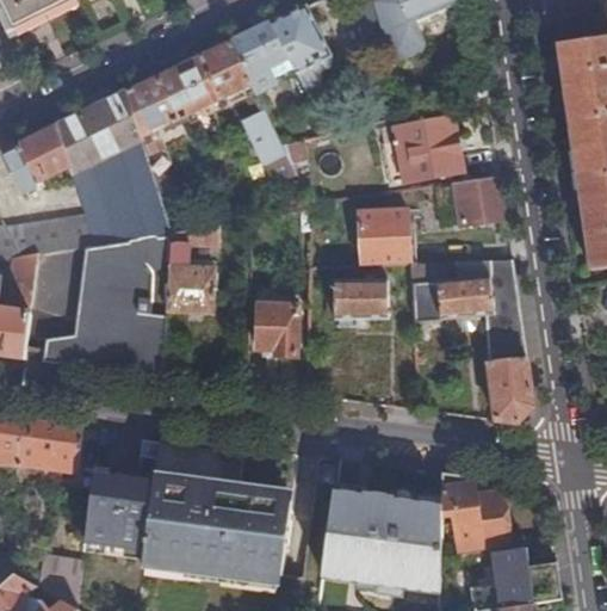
[(0,26),(2,31),(53,8),(68,0),(0,0),(0,26)]
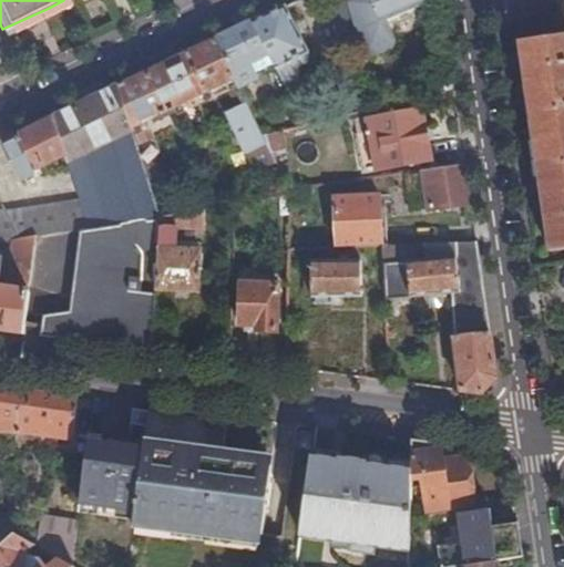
[(7,38),(73,6),(70,0),(63,0),(49,8),(2,29),(7,38)]
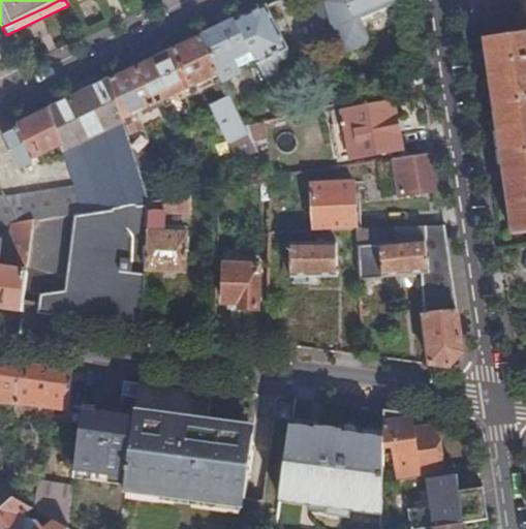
[(321,0),(338,54),(363,43),(365,37),(358,19),(395,3),(393,0),(321,0)]
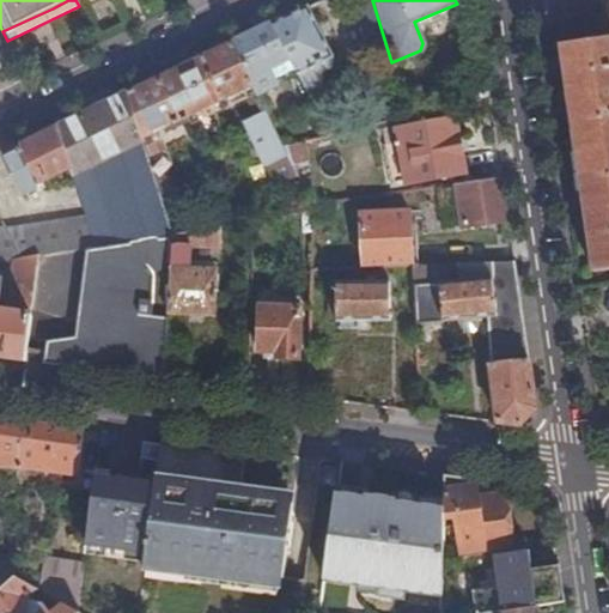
[(305,4),(270,22),(282,48),(288,59),(304,91),(316,85),(320,76),(318,70),(329,65),(329,58),(330,55),(305,4)]
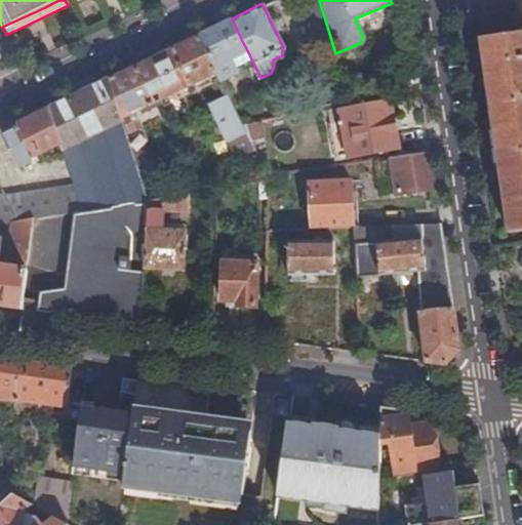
[(232,18),(197,36),(217,79),(236,71),(231,58),(226,49),(242,41),(232,18)]
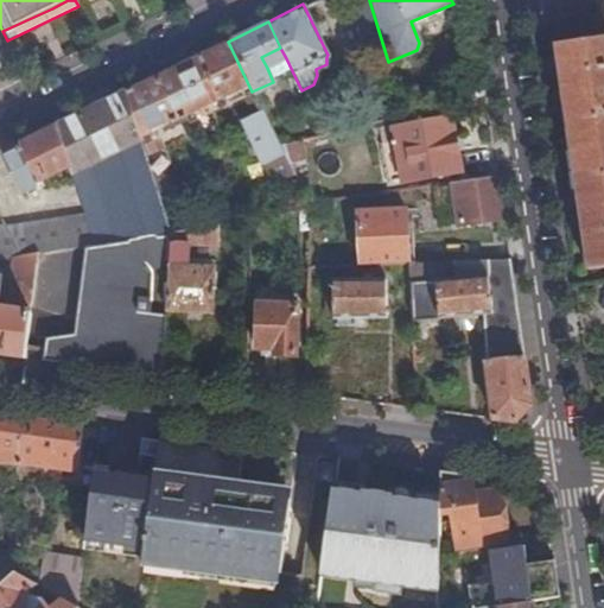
[(603,266),(603,37),(553,44),(585,270),(603,266)]
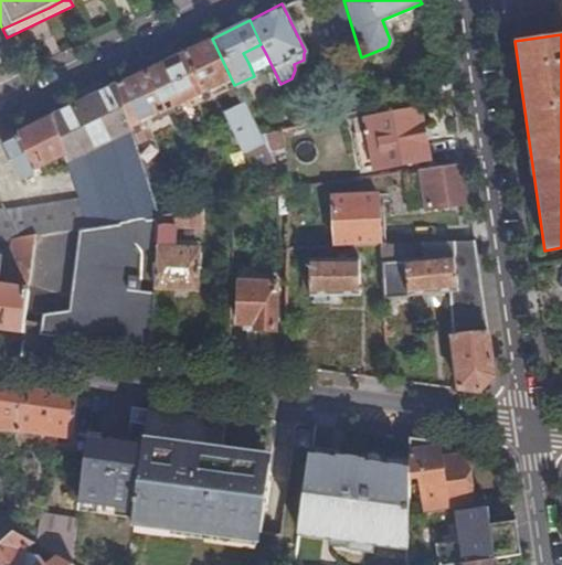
[(212,39),(117,84),(130,130),(145,180),(158,177),(152,153),(142,121),(148,119),(170,108),(221,83),(225,91),(232,107),(222,113),(251,171),(271,161),(258,136),(252,123),(234,85),(212,39)]
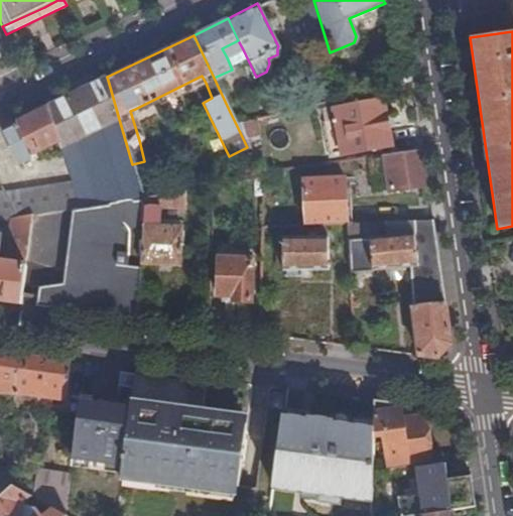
[(222,48),(227,57),(243,49),(238,40),(222,48)]
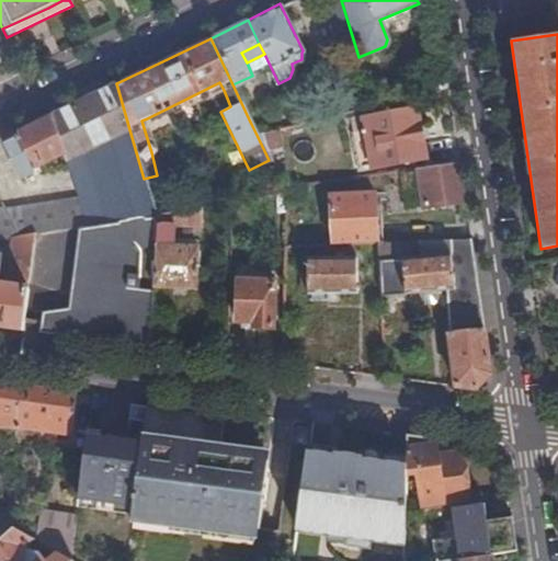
[(219,82),(169,107),(173,114),(224,90),(219,82)]
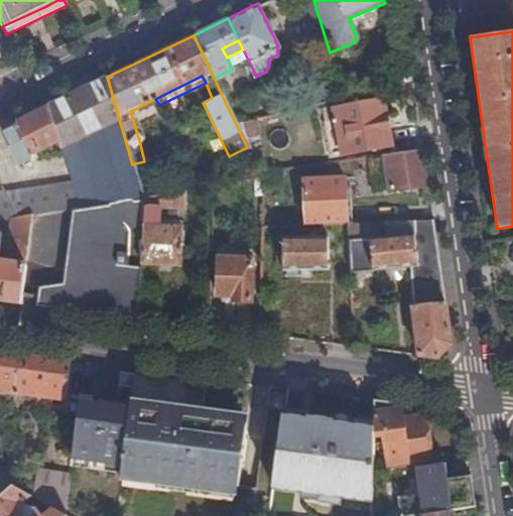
[(46,106),(57,142),(58,144),(82,136),(119,119),(107,77),(46,106)]
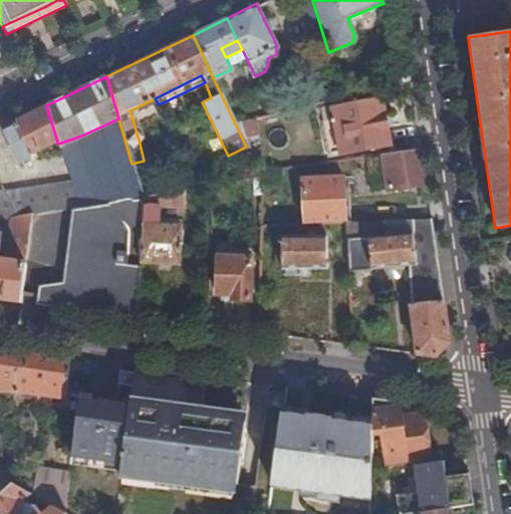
[(268,102),(273,113),(288,110),(284,98),(268,102)]
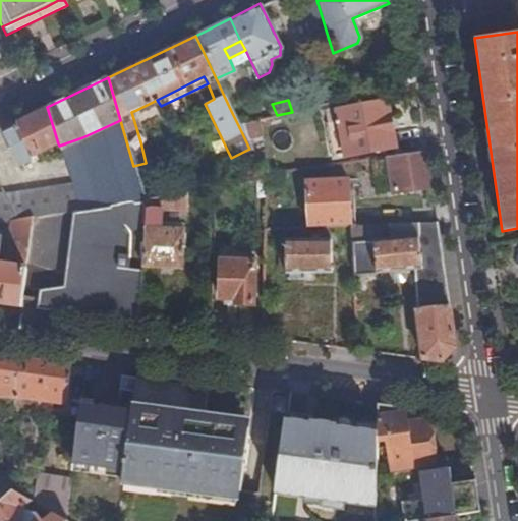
[(342,157),(393,147),(384,100),(333,110),(342,157)]
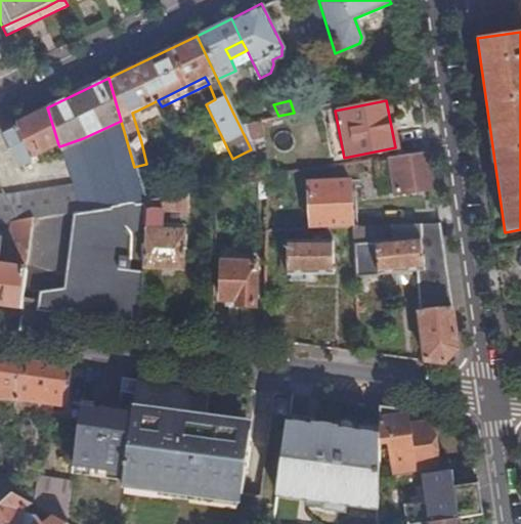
[(251,106),(233,114),(240,126),(256,121),(251,106)]
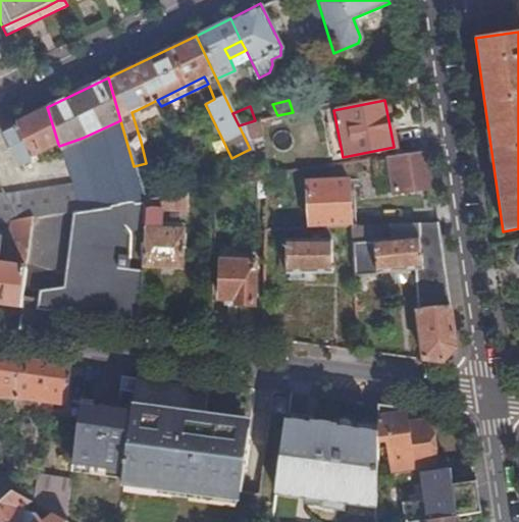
[(47,107),(0,131),(0,137),(14,168),(29,161),(30,162),(34,161),(33,156),(58,144),(47,107)]
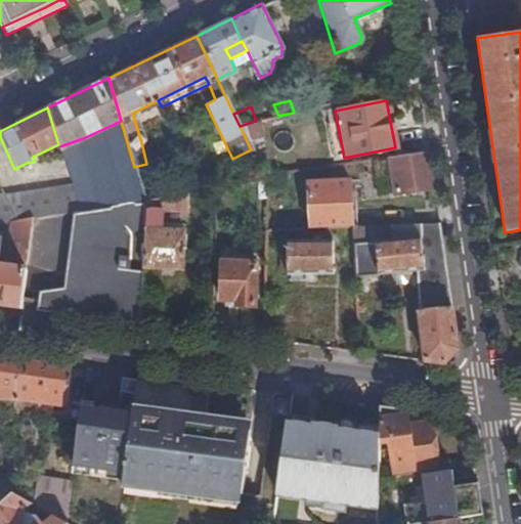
[(132,113),(141,142),(145,141),(137,111),(132,113)]
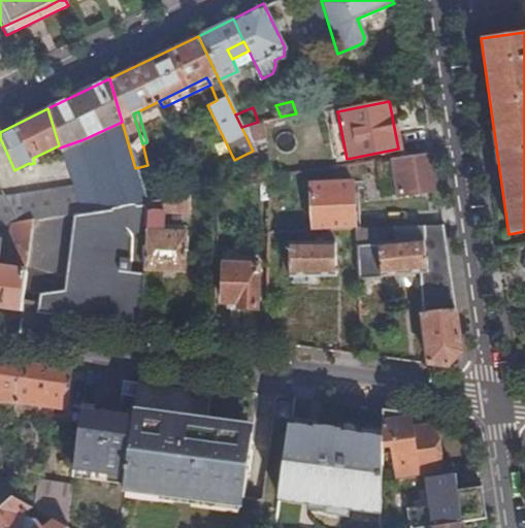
[(71,187),(80,212),(145,201),(135,168),(122,122),(84,139),(60,147),(71,187)]
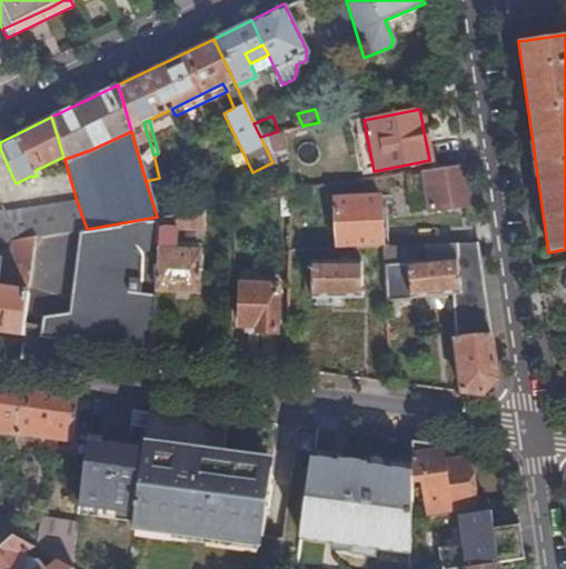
[(415,212),(470,206),(464,167),(423,172),(425,190),(411,192),(415,212)]
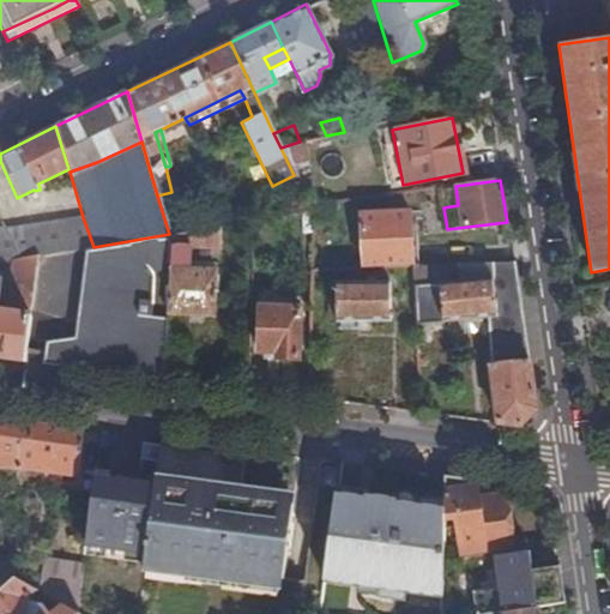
[(361,215),(361,268),(368,268),(410,266),(408,212),(361,215)]
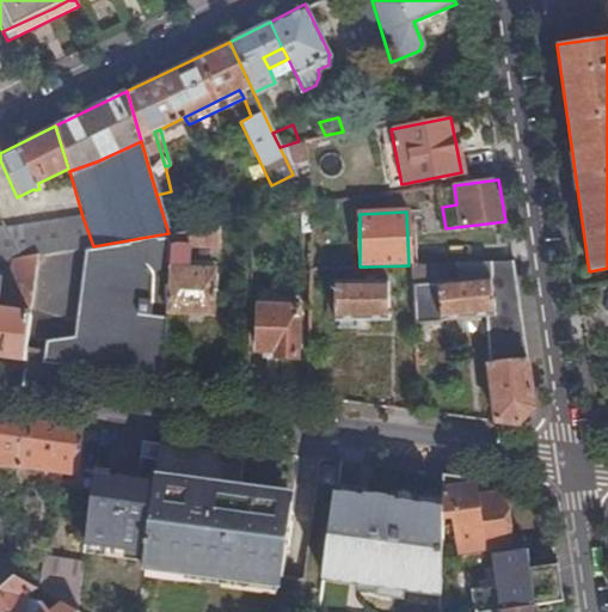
[(34,257),(85,248),(93,246),(83,216),(7,227),(2,228),(17,259),(34,257)]
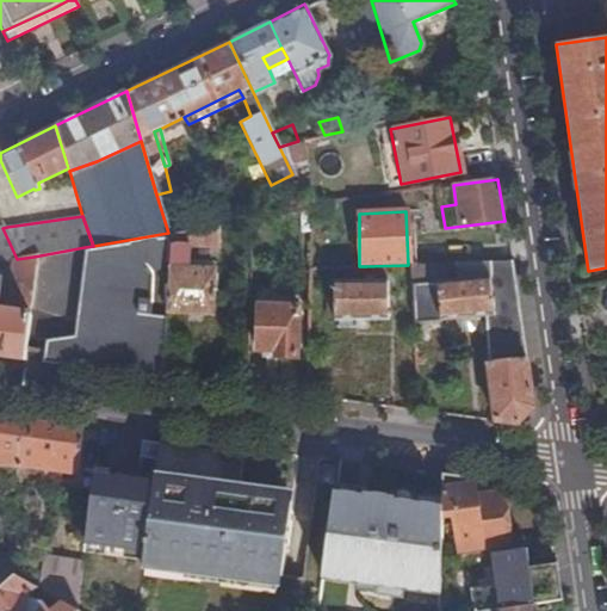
[(169,234),(166,313),(211,315),(214,269),(190,269),(191,247),(217,248),(218,226),(169,234)]
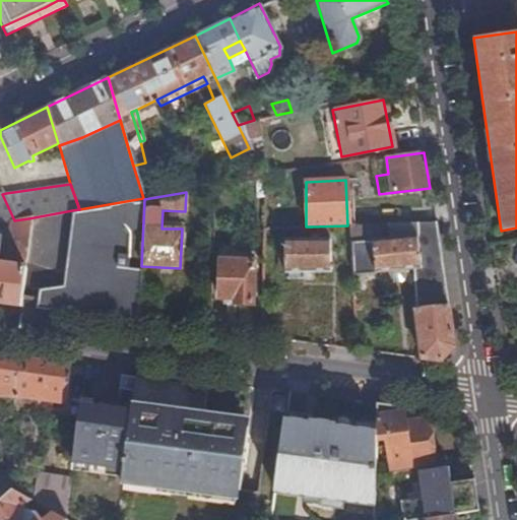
[(0,221),(9,220),(14,220),(2,194),(0,194),(0,221)]
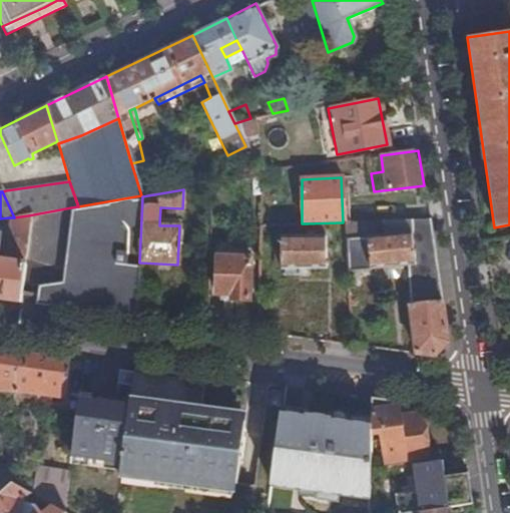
[(34,296),(137,309),(139,263),(142,196),(141,195),(78,206),(71,207),(61,280),(35,284),(34,296)]
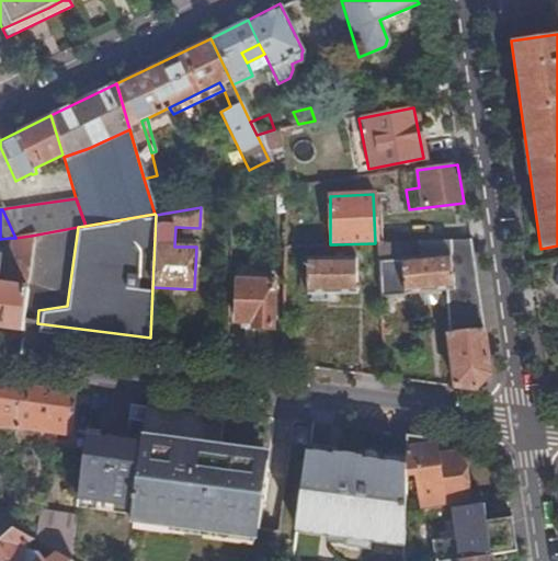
[(4,281),(25,283),(31,236),(15,238),(10,238),(4,281)]
